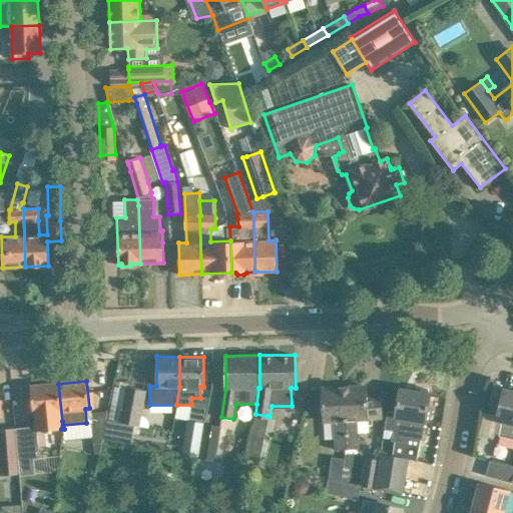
[(44,431),(61,429),(62,421),(58,384),(30,387),(31,398),(26,399),(27,407),(28,414),(42,413),(44,431)]
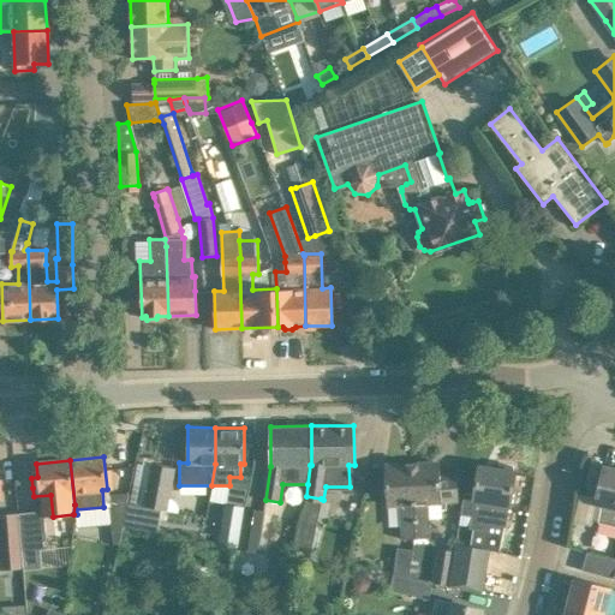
[(416,532),(416,538),(428,537),(428,518),(442,518),(442,502),(457,502),(457,475),(440,475),(440,463),(411,464),(413,527),(411,527),(411,533),(416,532)]
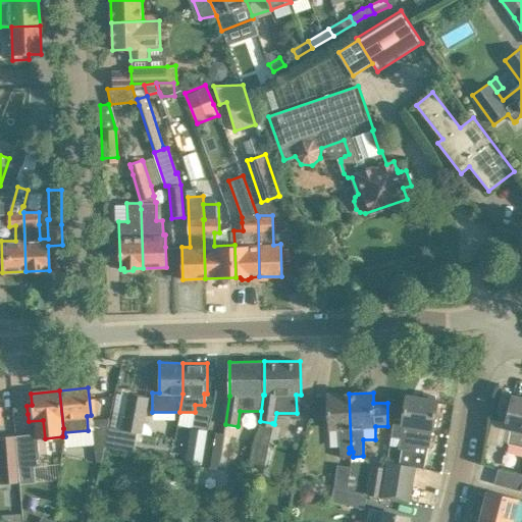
[(131,394),(123,429),(123,430),(137,432),(141,433),(149,398),(131,394)]
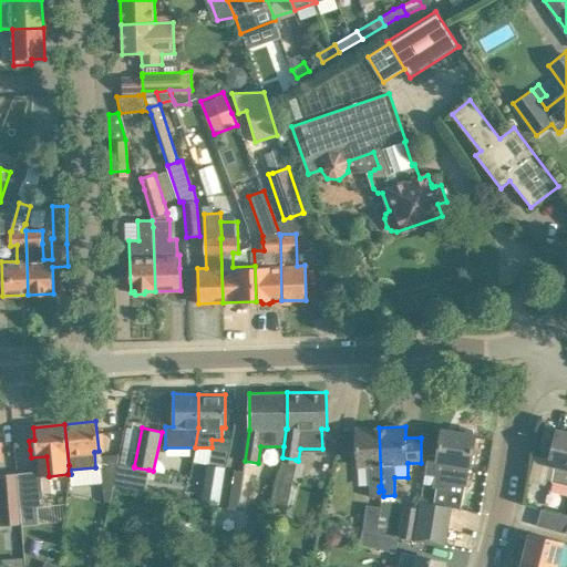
[(368,496),(383,496),(383,491),(379,492),(379,486),(381,486),(379,428),(353,428),(354,464),(367,464),(368,496)]
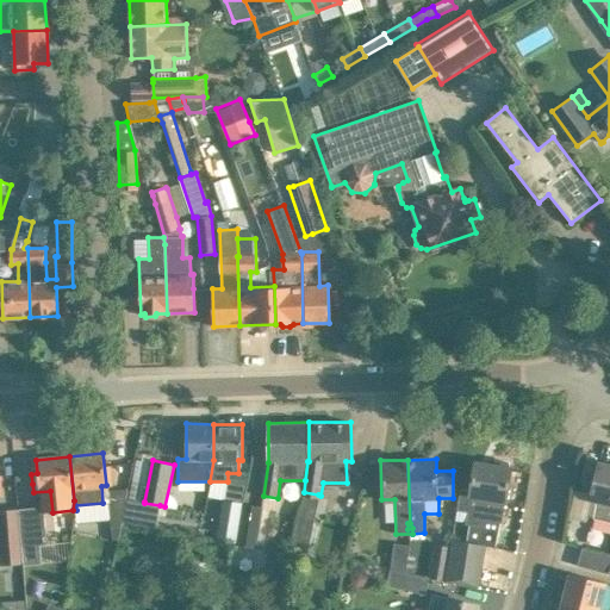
[(503,522),(505,500),(511,468),(475,462),(473,481),(471,491),(460,489),(456,510),(467,512),(466,524),(481,526),(481,520),(503,522)]
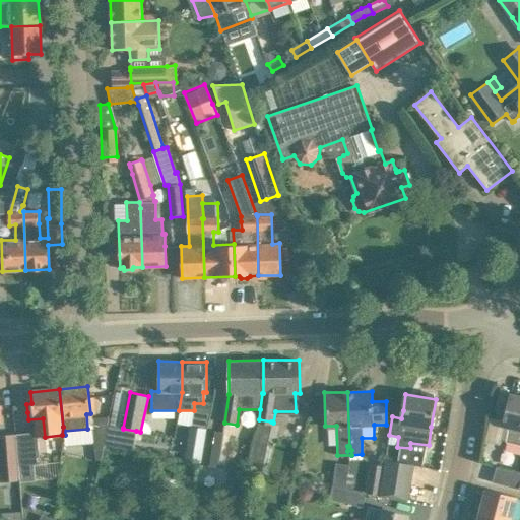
[(500,441),(519,445),(519,397),(510,395),(505,420),(492,417),(485,441),(500,444),(500,441)]
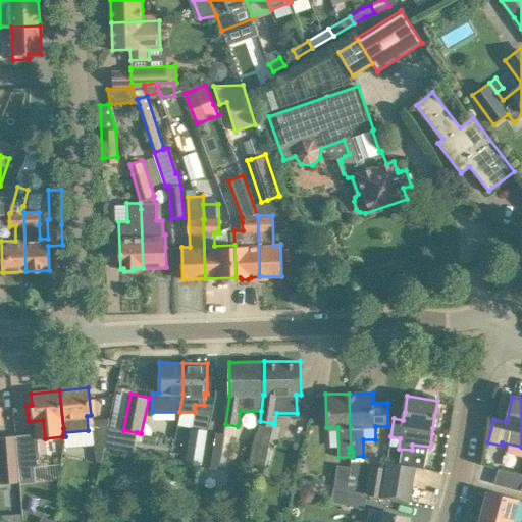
[(107,427),(109,419),(93,420),(96,453),(103,453),(104,446),(107,427)]
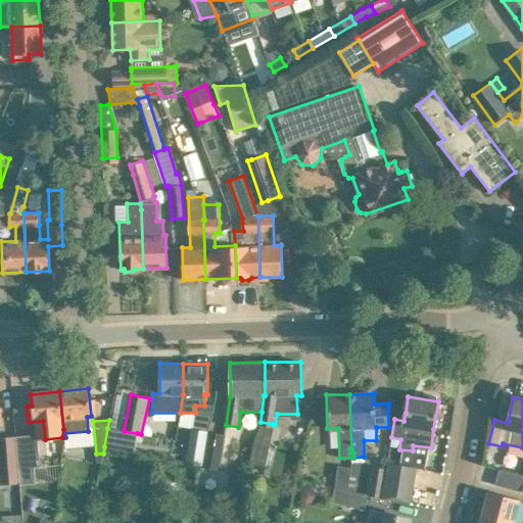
[(273,427),(258,424),(247,477),(262,480),(273,427)]
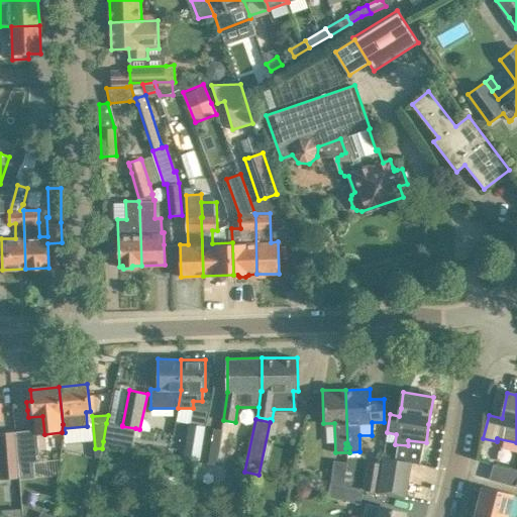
[(206,426),(190,422),(184,457),(199,460),(206,426)]
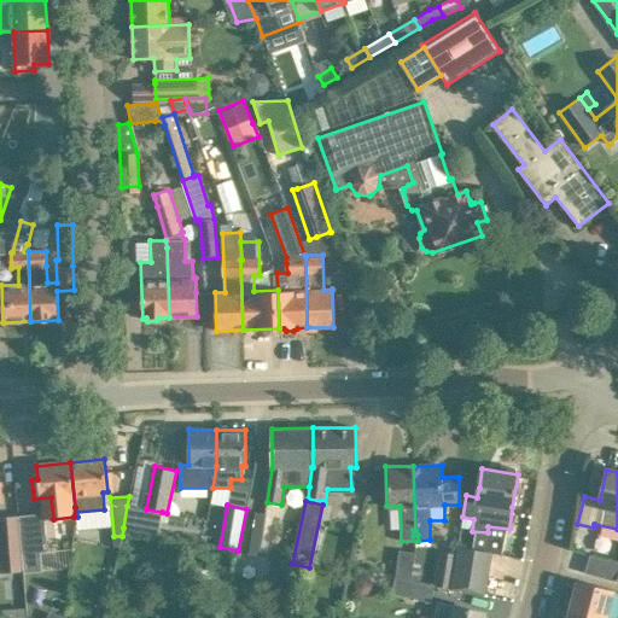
[(127,506),(123,528),(157,534),(162,512),(146,509),(127,506)]
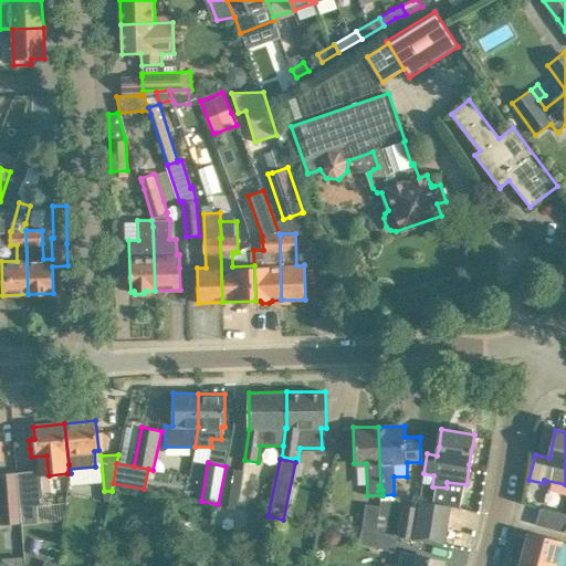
[(244,470),(226,467),(218,504),(238,509),(244,470)]
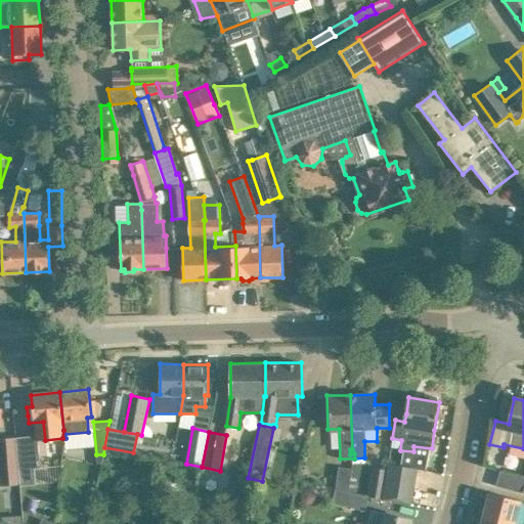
[(0,435),(0,466),(12,466),(10,434),(0,435)]
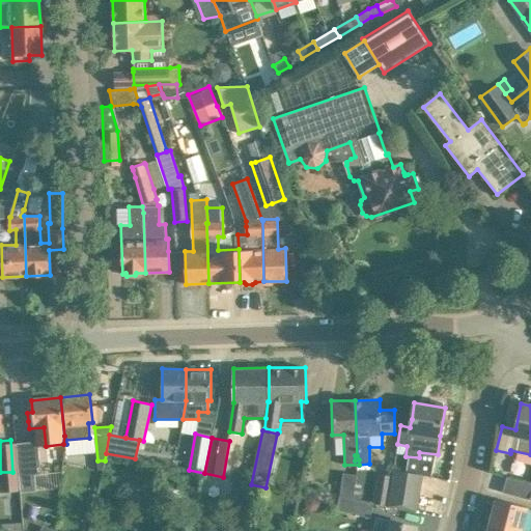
[(35,441),(16,442),(19,473),(34,472),(38,472),(36,446),(35,441)]
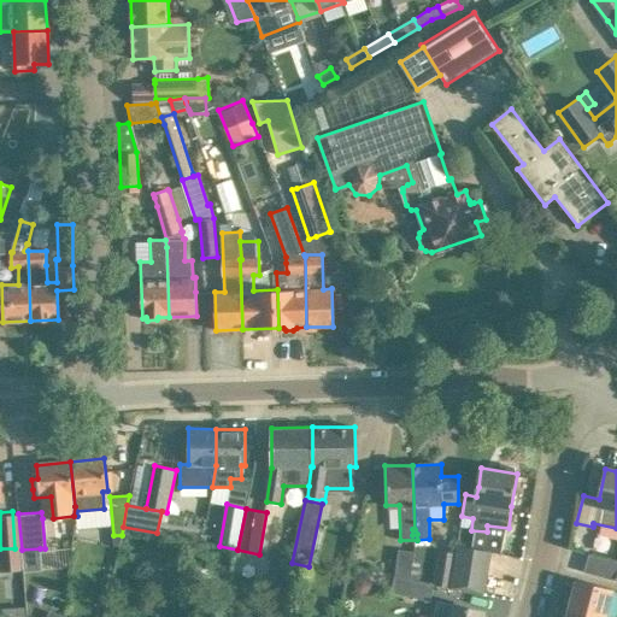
[(341,512),(333,552),(351,556),(359,516),(341,512)]
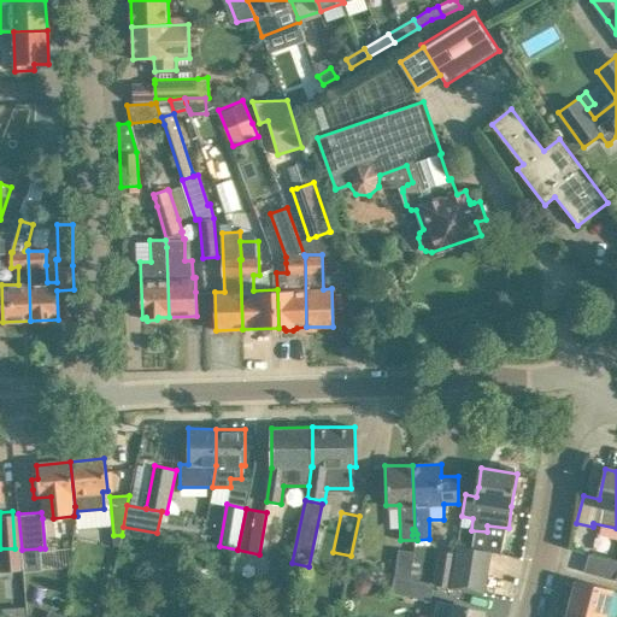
[(169,513),(168,523),(182,526),(183,516),(169,513)]
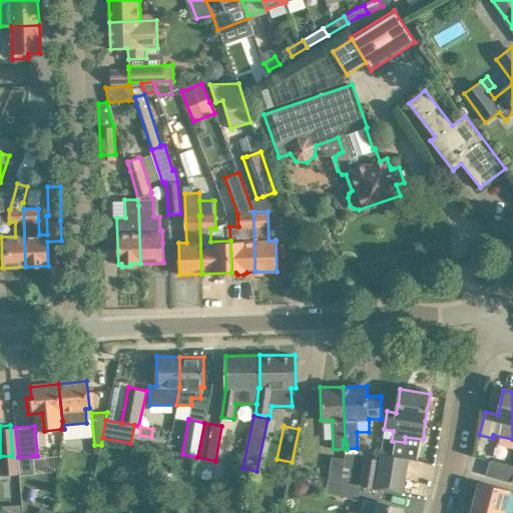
[(381,460),(376,488),(403,493),(410,456),(382,452),(380,460),(381,460)]
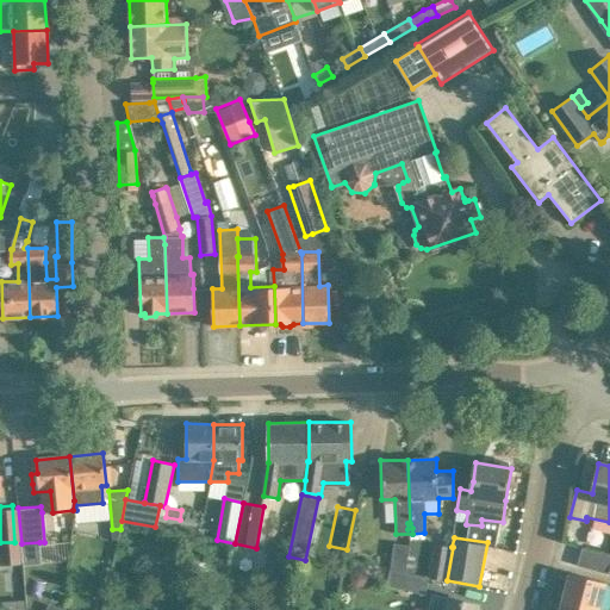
[(394,543),(391,568),(406,572),(410,545),(394,543)]
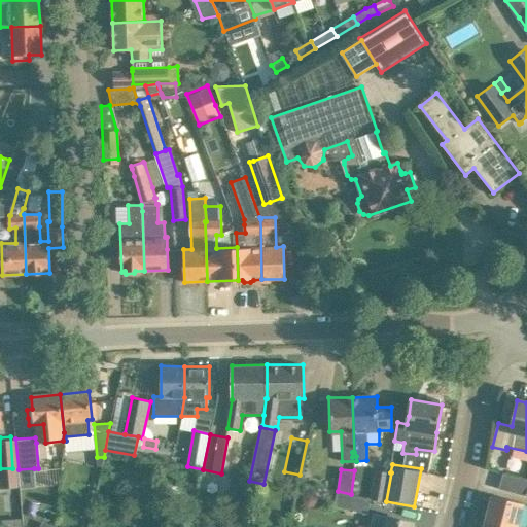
[(371,498),(386,501),(391,472),(390,472),(376,469),(371,498)]
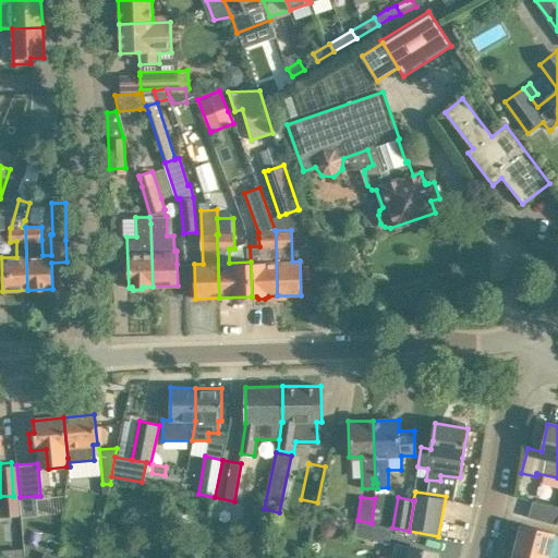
[(528,517),(557,523),(557,518),(557,507),(532,500),(528,517)]
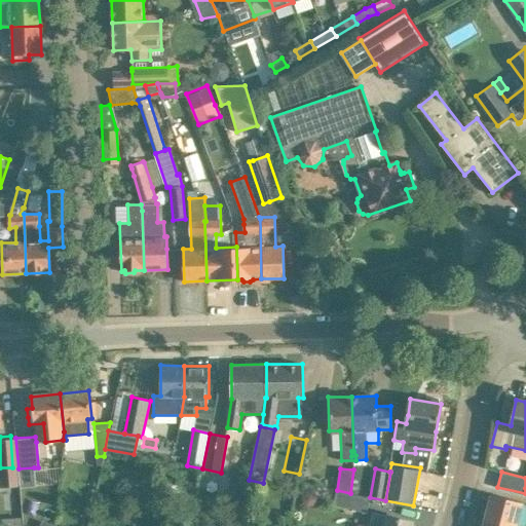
[(350,493),(337,490),(333,504),(367,513),(370,498),(350,493)]
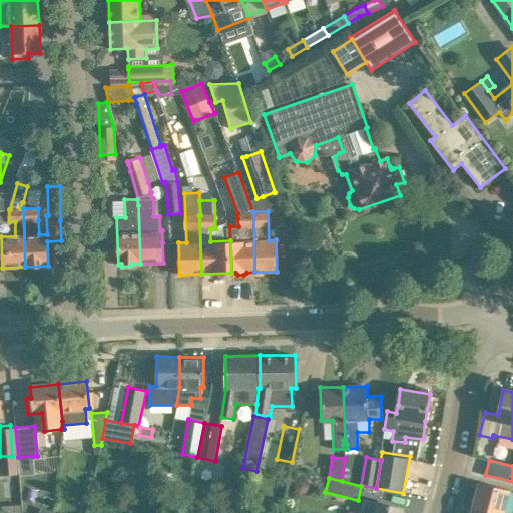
[(480,482),(473,506),(500,512),(502,512),(509,490),(480,482)]
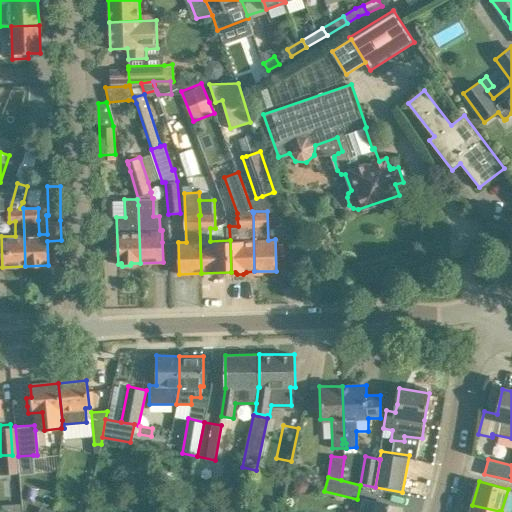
[(362,498),(358,511),(400,511),(401,508),(376,501),(376,502),(362,498)]
